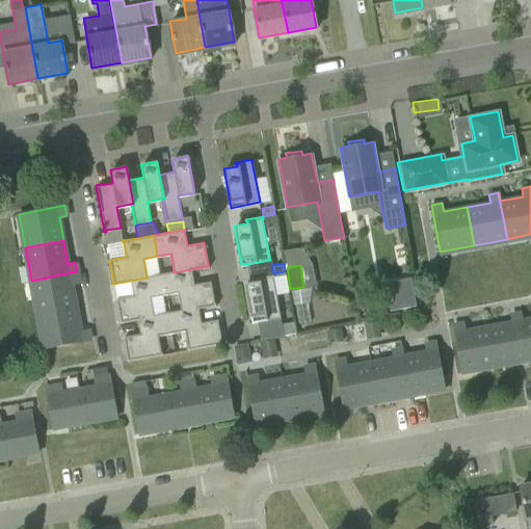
[(174,271),(160,273),(164,294),(178,292),(181,311),(198,308),(215,305),(215,302),(214,302),(210,281),(194,284),(191,269),(174,272),(174,271)]
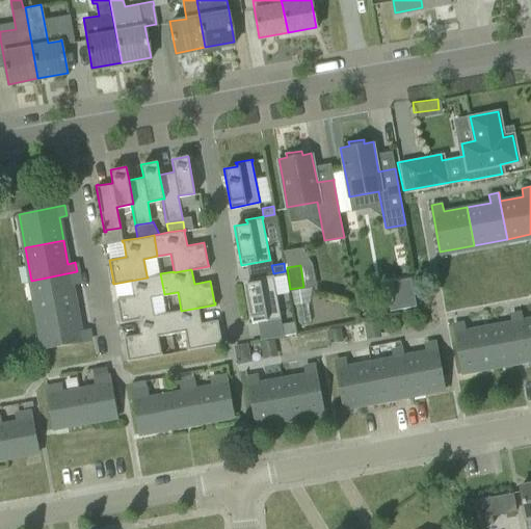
[(31,281),(37,314),(75,307),(71,283),(79,282),(77,271),(31,281)]
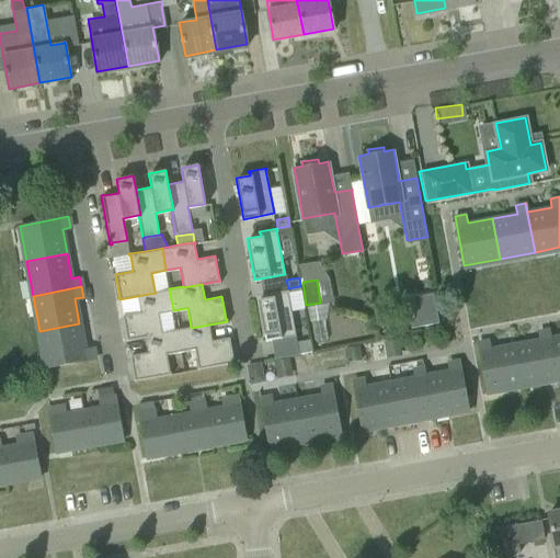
[(123,315),(127,338),(126,338),(126,339),(145,336),(162,333),(159,314),(173,310),(169,288),(155,291),(156,293),(137,296),(138,299),(140,311),(123,315)]
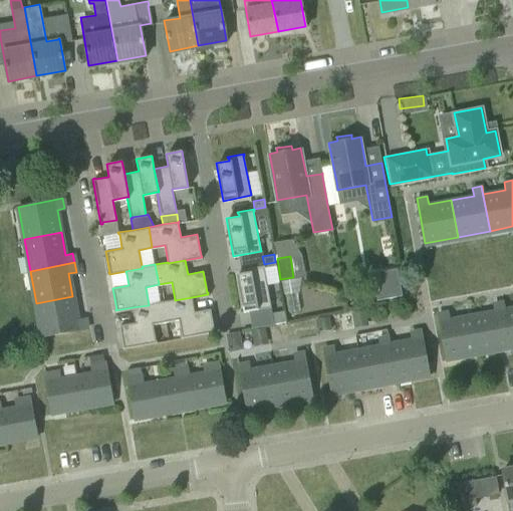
[(236,273),(243,311),(271,306),(264,266),(265,266),(264,264),(247,267),(248,269),(249,269),(249,271),(236,273)]
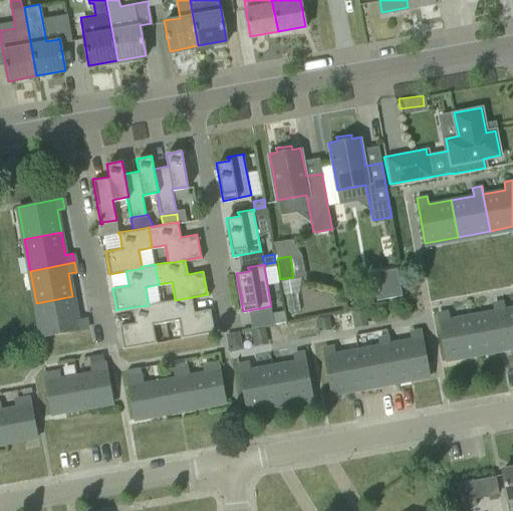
[(397,267),(378,270),(380,282),(383,297),(402,294),(397,267)]
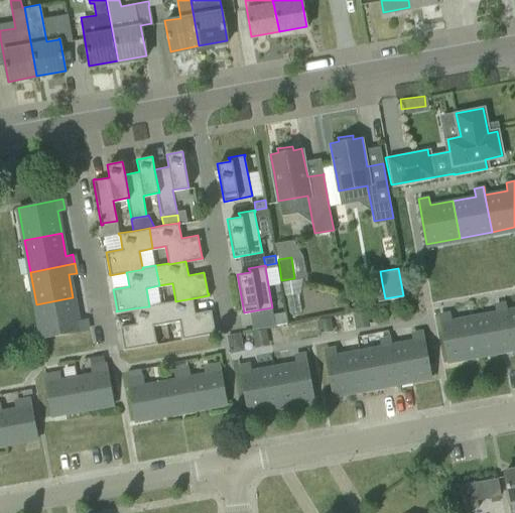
[(36,304),(42,337),(87,329),(85,318),(78,319),(73,297),(36,304)]
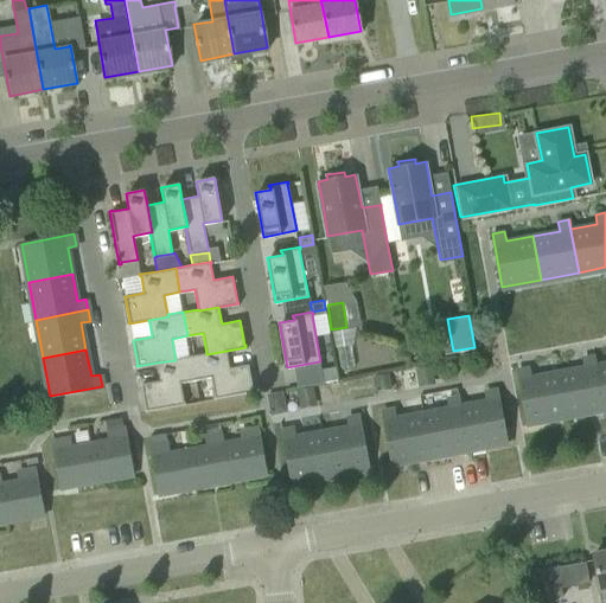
[(214,396),(214,398),(254,391),(254,389),(253,389),(248,364),(229,367),(227,351),(206,354),(192,357),(196,379),(211,376),(215,396),(214,396)]
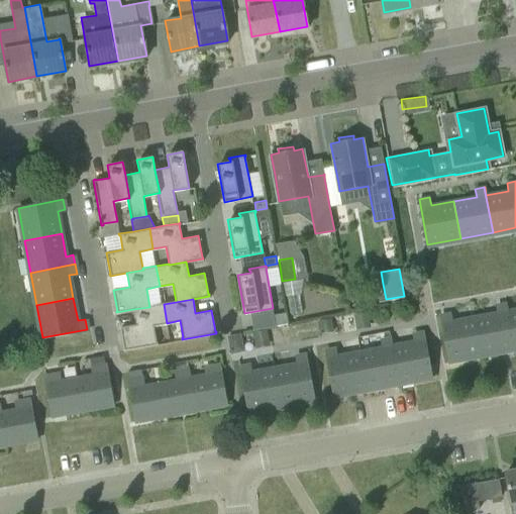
[(498,313),(475,317),(482,354),(514,348),(505,303),(496,305),(498,313)]
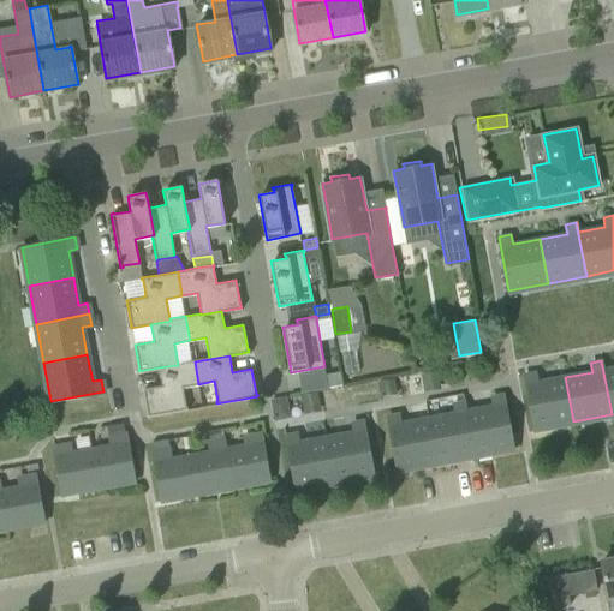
[(602,360),(601,360),(612,414),(613,413),(613,367),(603,370),(602,360)]
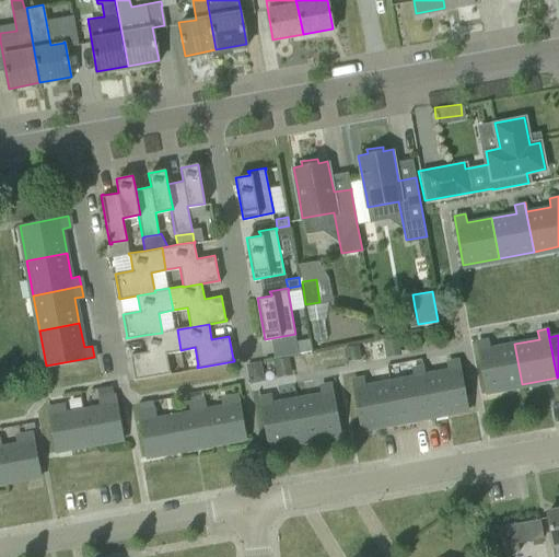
[(132,378),(134,379),(171,372),(171,370),(170,371),(166,352),(181,350),(177,329),(162,333),(144,335),(148,350),(130,354),(134,376),(132,378)]
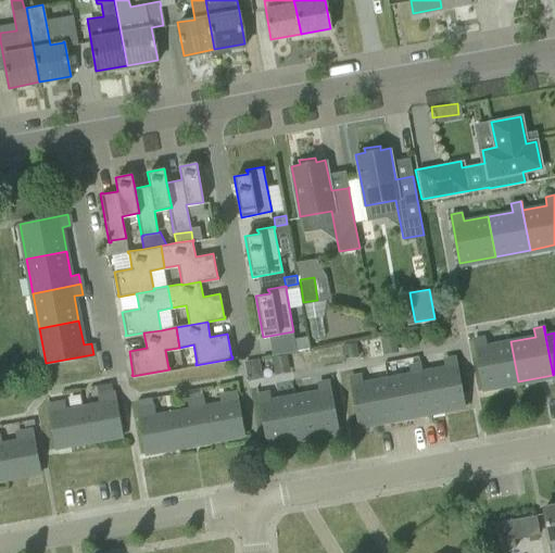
[(395,334),(380,336),(383,353),(398,350),(395,334)]
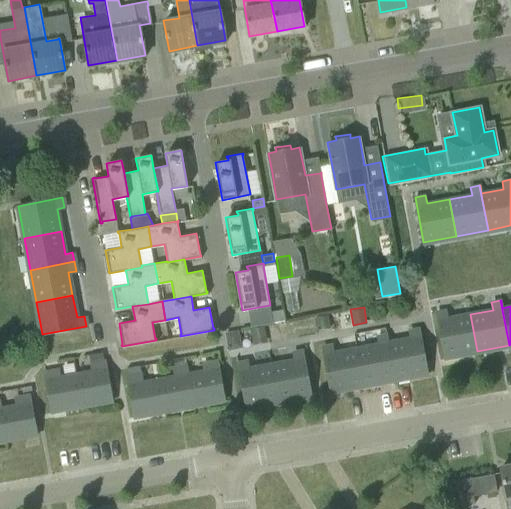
[(283,308),(270,311),(272,321),(285,319),(283,308)]
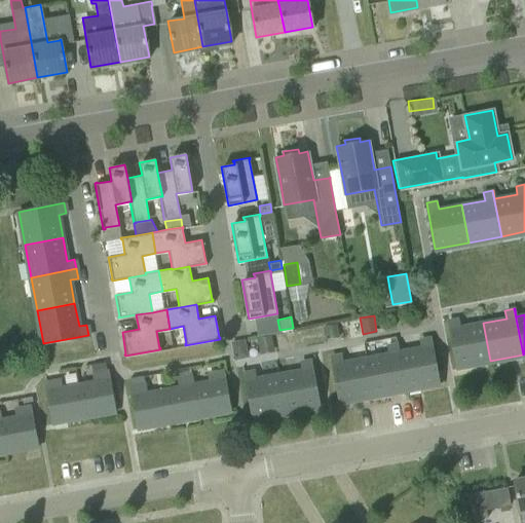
[(458,319),(448,321),(456,367),(490,361),(483,323),(459,327),(458,319)]
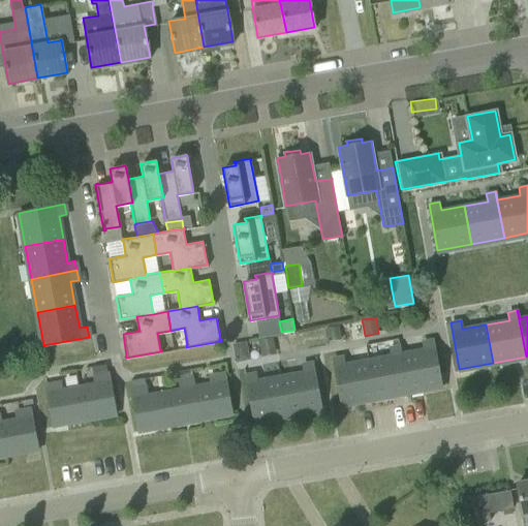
[(338,325),(323,327),(325,340),(340,338),(338,325)]
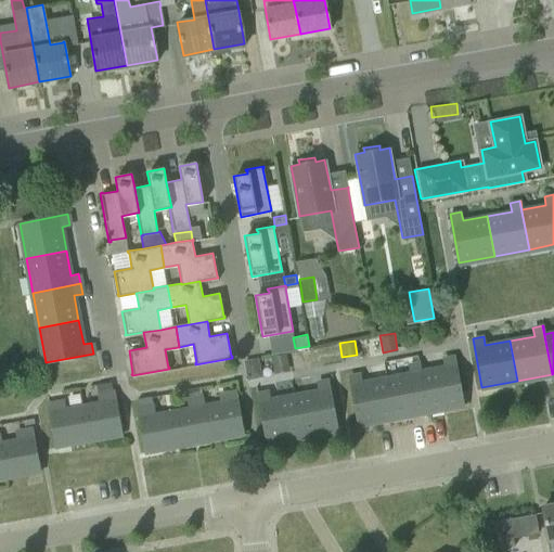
[(285,352),(271,356),(274,372),(290,369),(285,352)]
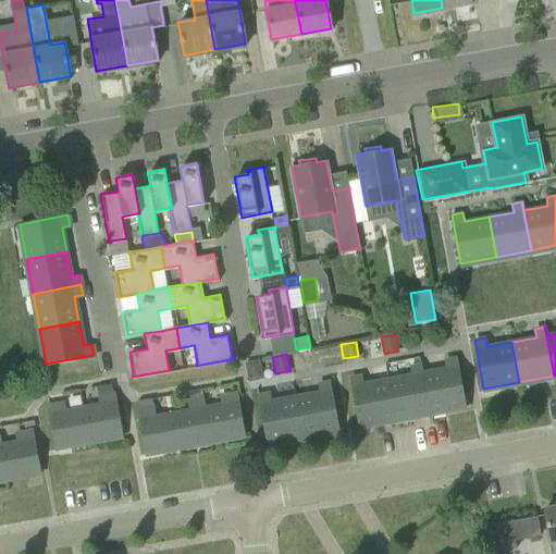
[(421,364),(420,364),(430,413),(465,406),(456,357),(445,359),(446,368),(423,372),(421,364)]
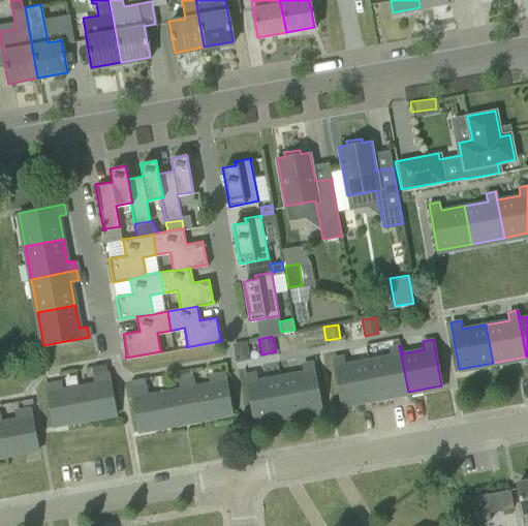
[(172,341),(164,342),(165,350),(174,348),(172,341)]
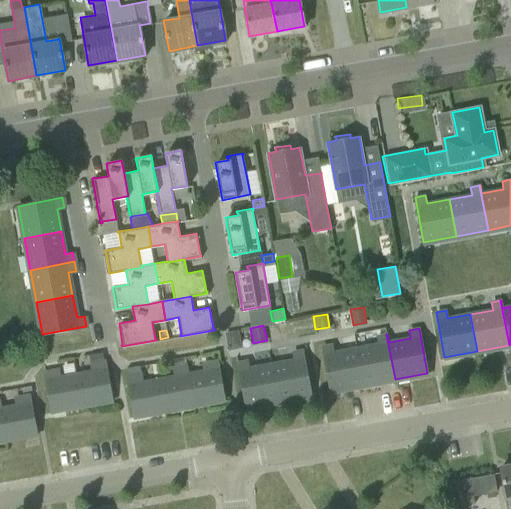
[(378,344),(356,348),(363,385),(395,379),(386,334),(377,336),(378,344)]
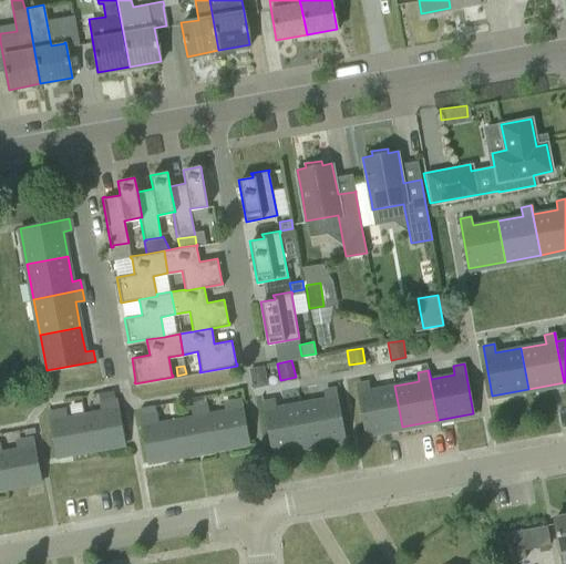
[(368,382),(357,385),(367,433),(402,427),(394,386),(369,391),(368,382)]
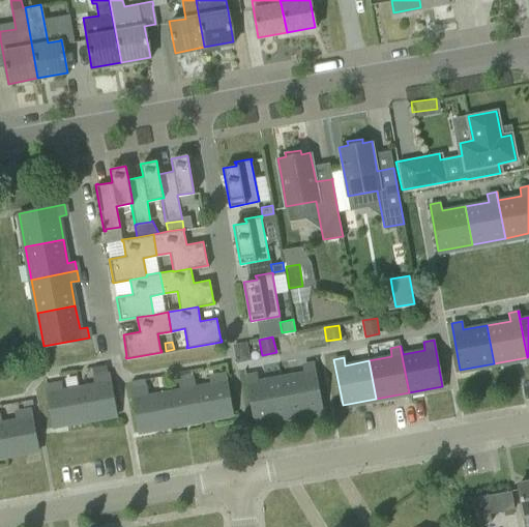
[(304,373),(281,377),(288,415),(322,409),(313,362),(303,364),(304,373)]
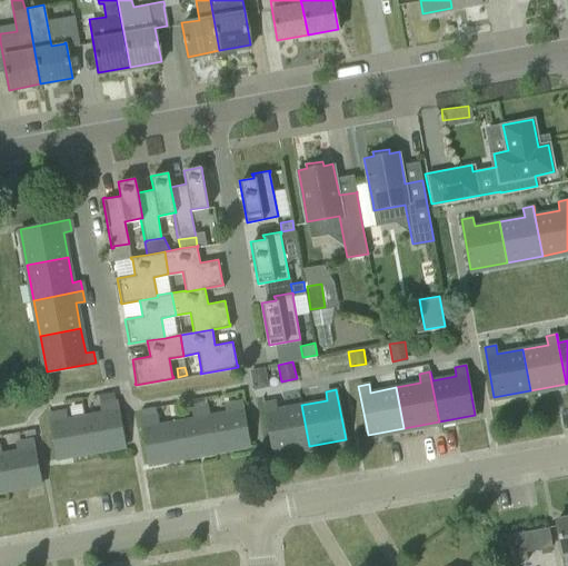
[(85,416),(90,450),(125,444),(116,400),(100,404),(102,413),(85,416)]
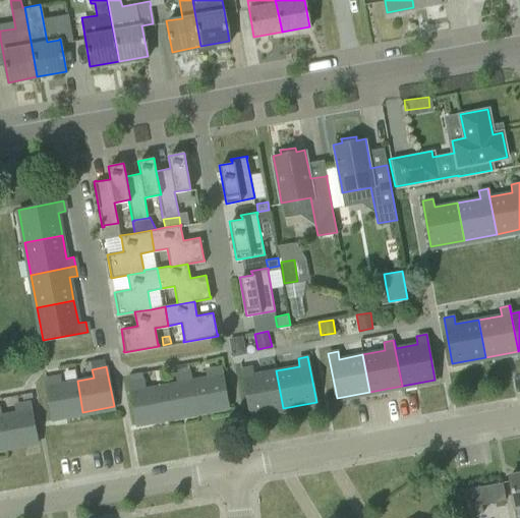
[(189,371),(197,412),(228,406),(220,366),(206,369),(208,378),(191,381),(190,371),(189,371)]
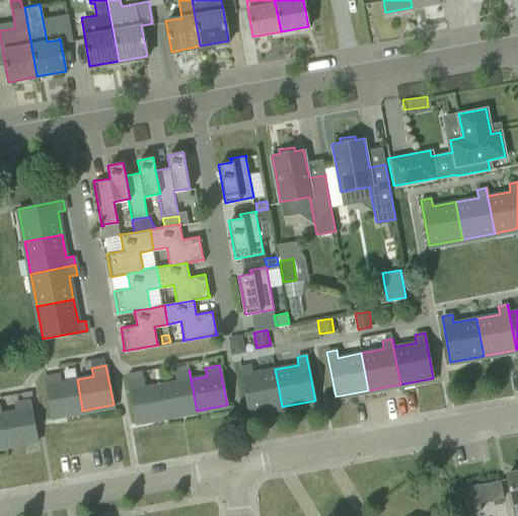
[(250,366),(240,368),(249,413),(282,407),(275,369),(252,373),(250,366)]
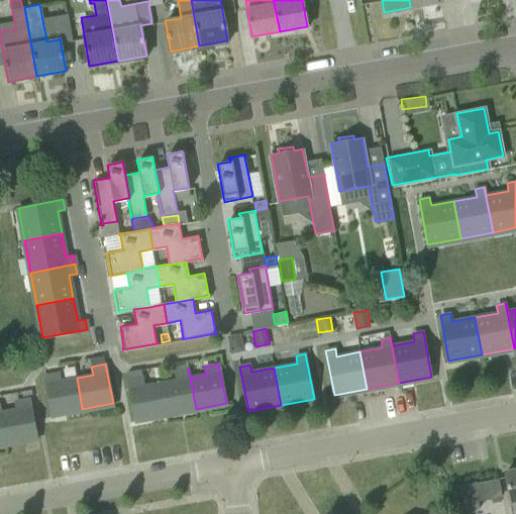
[(161,383),(166,414),(196,409),(188,369),(175,372),(177,380),(161,383)]
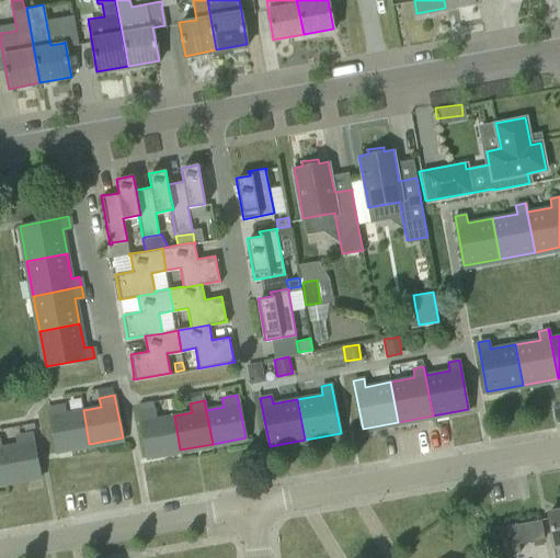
[(48,407),(56,450),(89,444),(83,410),(66,413),(64,405),(48,407)]
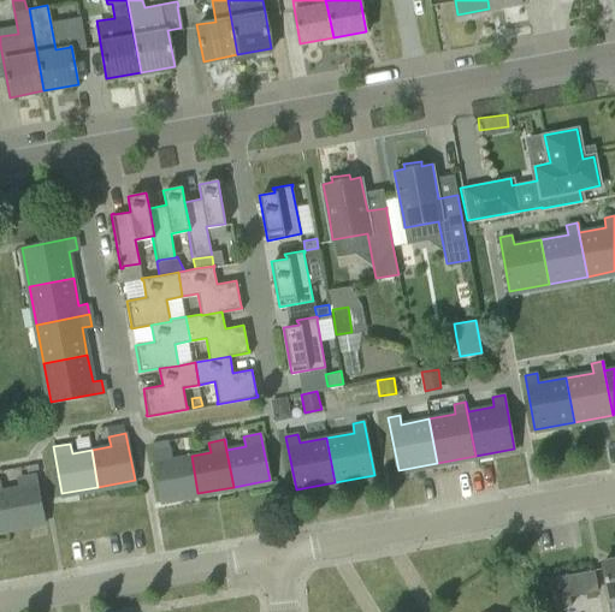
[(153,452),(161,500),(197,493),(191,456),(172,459),(170,450),(153,452)]
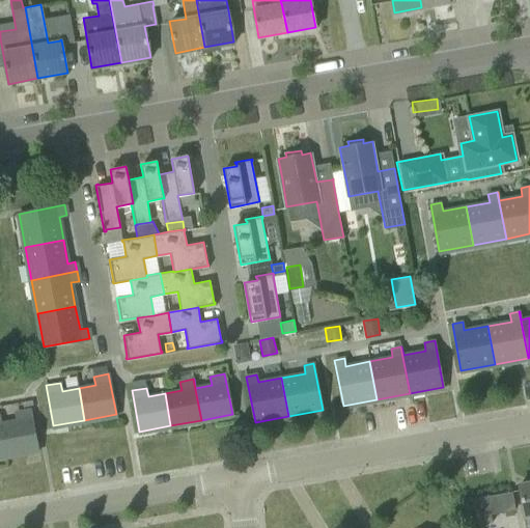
[(0,422),(6,455),(37,449),(30,409),(16,412),(17,420),(1,423),(0,419),(0,422)]
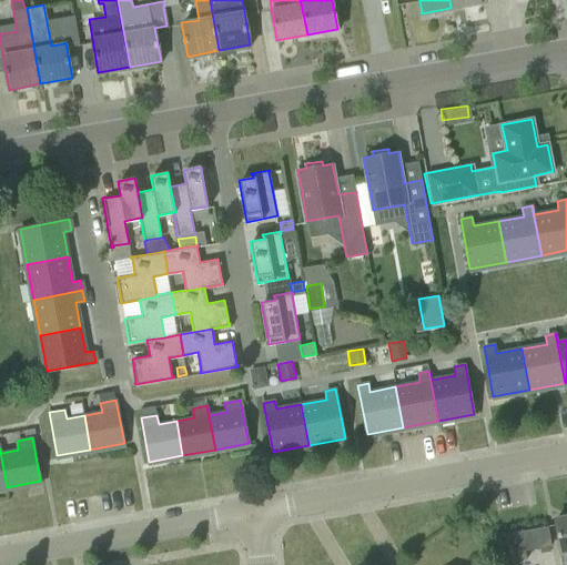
[(566,564),(566,515),(555,518),(563,564),(566,564)]
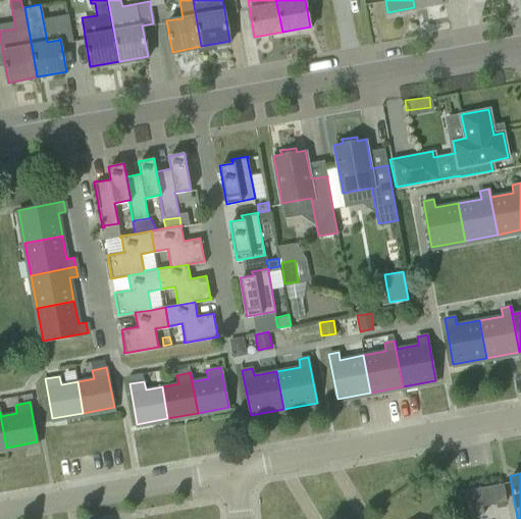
[(479,486),(460,489),(472,514),(484,511),(479,486)]
